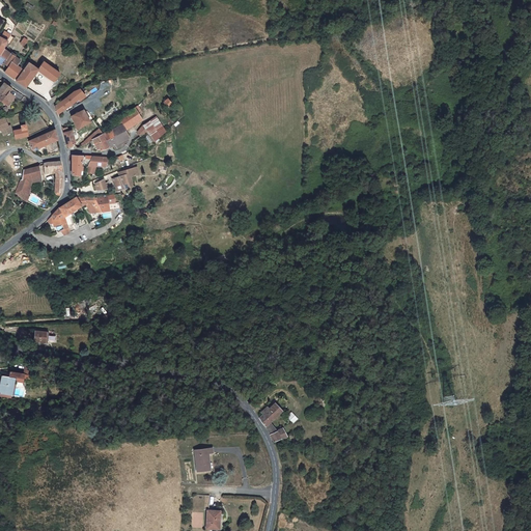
[(4,31),(1,38),(7,42),(10,37),(10,36),(11,34),(4,31)]
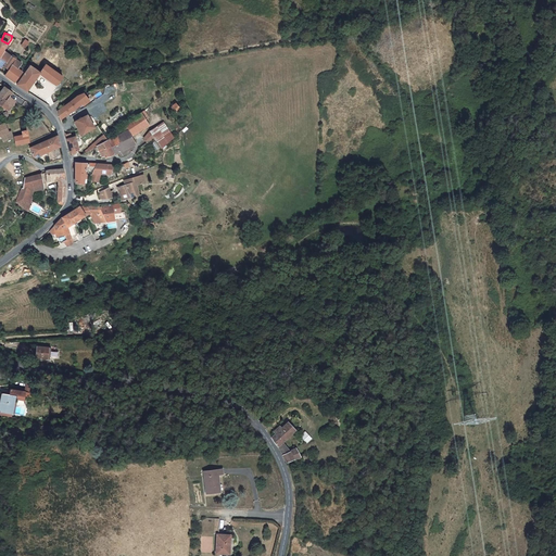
[(12,65),(19,70),(22,63),(3,51),(0,58),(7,63),(4,66),(10,70),(12,65)]
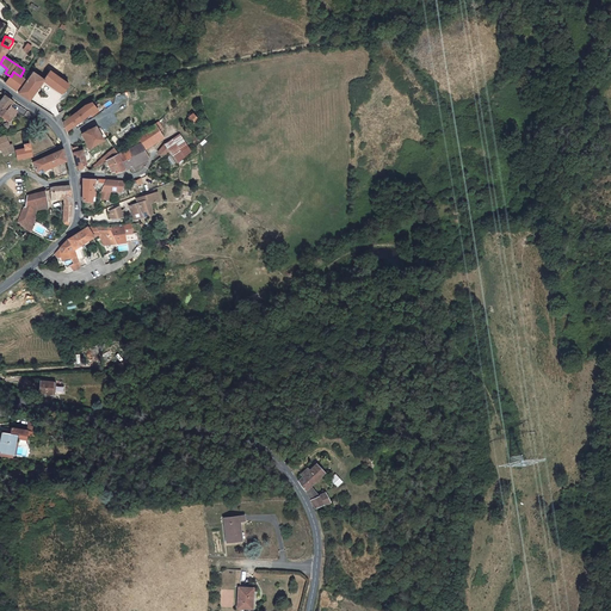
[(68,63),(59,78),(69,85),(76,90),(86,76),(68,63)]
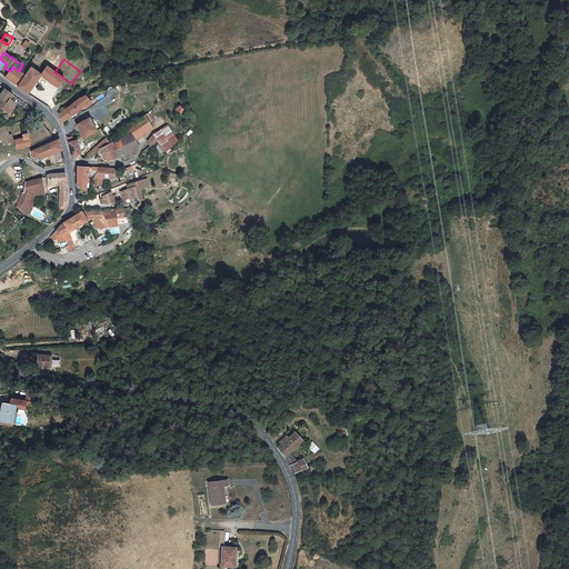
[(46,66),(41,75),(40,75),(59,87),(65,79),(55,72),(52,70),(46,66)]
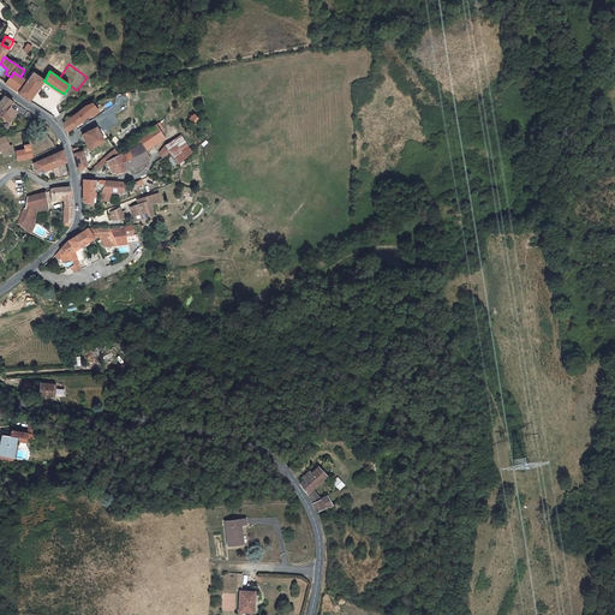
[(17,91),(25,81),(21,77),(13,72),(11,77),(6,84),(17,91)]
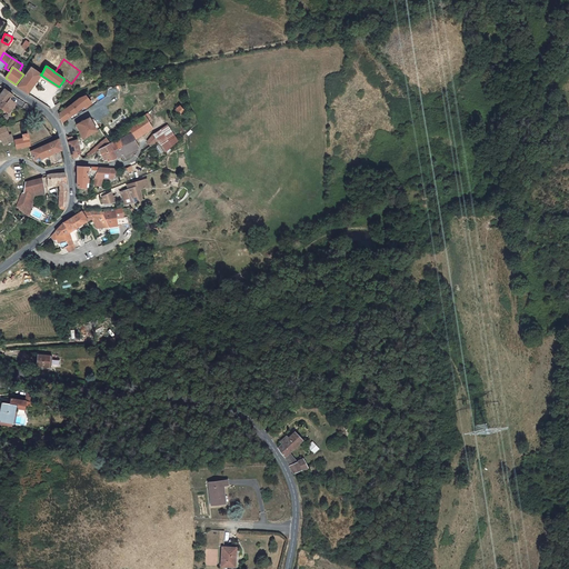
[(18,87),(28,93),(31,90),(28,88),(39,72),(31,68),(18,87)]
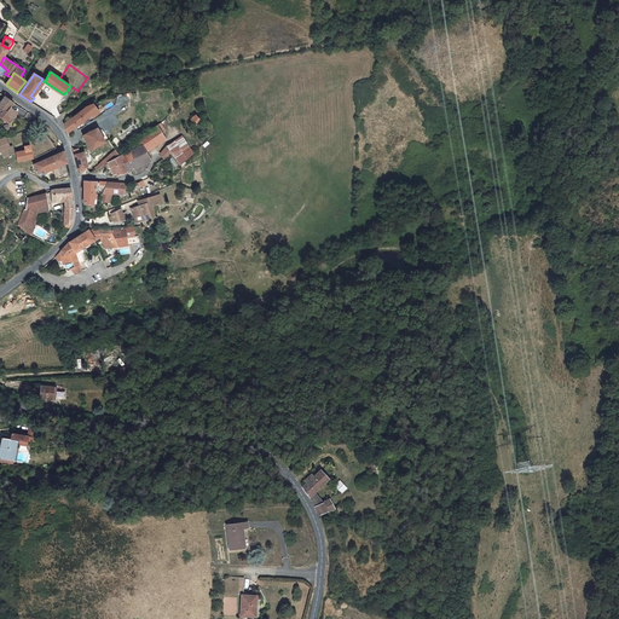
[(12,102),(6,98),(0,106),(1,108),(0,109),(0,116),(10,123),(16,115),(10,110),(11,109),(15,104),(12,102)]
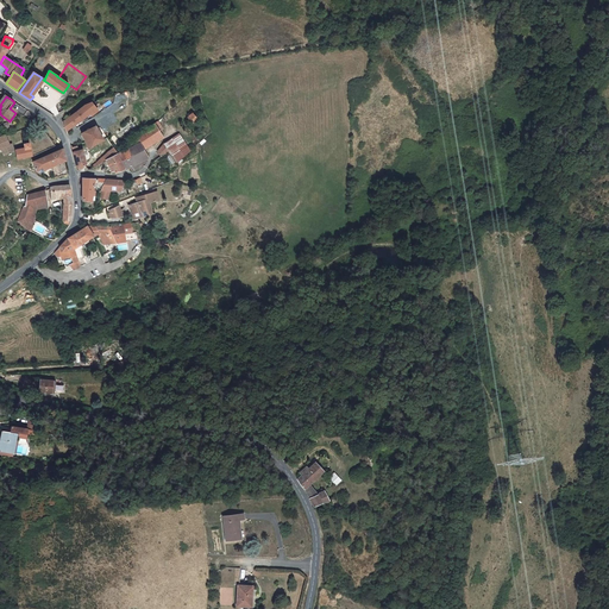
[(76,113),(69,119),(75,125),(88,114),(90,113),(92,115),(98,111),(92,102),(87,105),(86,105),(76,113)]
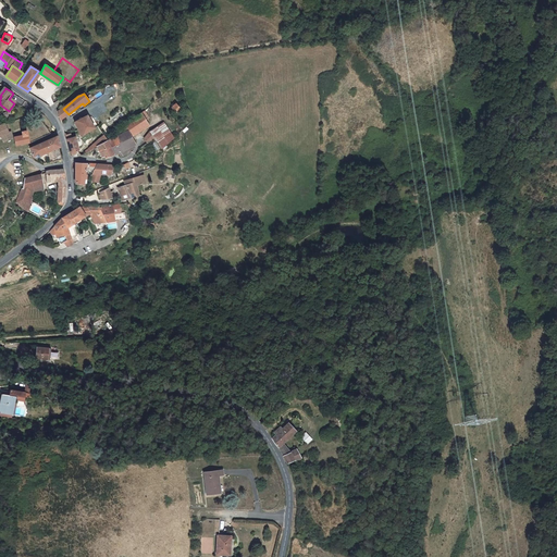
[(182,109),(176,103),(172,108),(176,113),(182,109)]
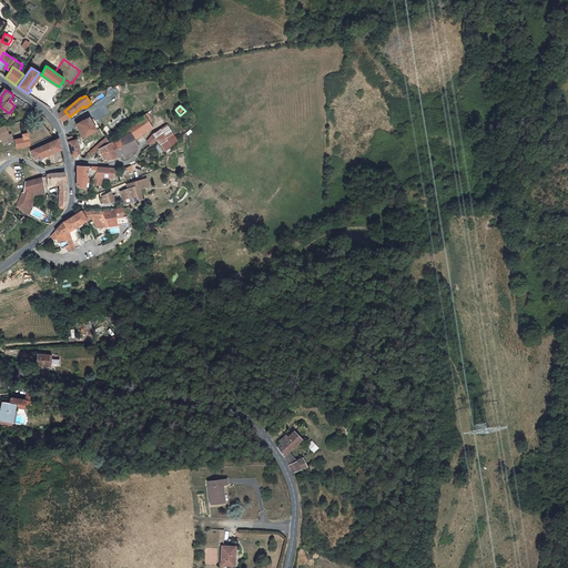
[(121,110),(108,122),(118,135),(132,124),(131,123),(134,120),(132,117),(129,119),(121,110)]
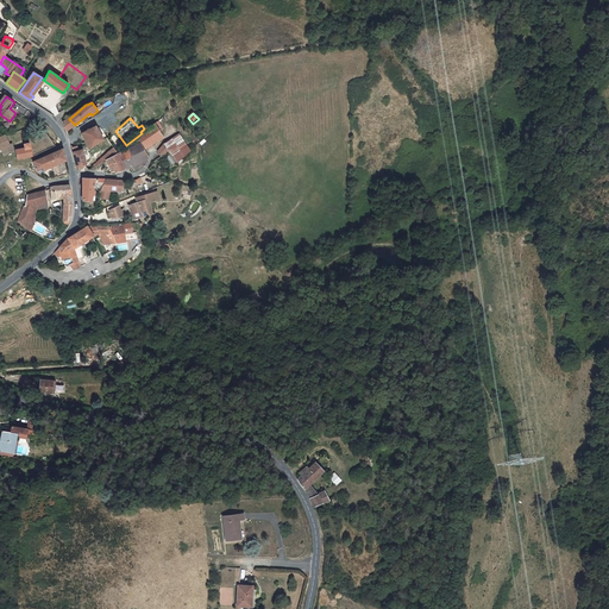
[(69,119),(63,123),(67,131),(67,132),(75,125),(69,119)]
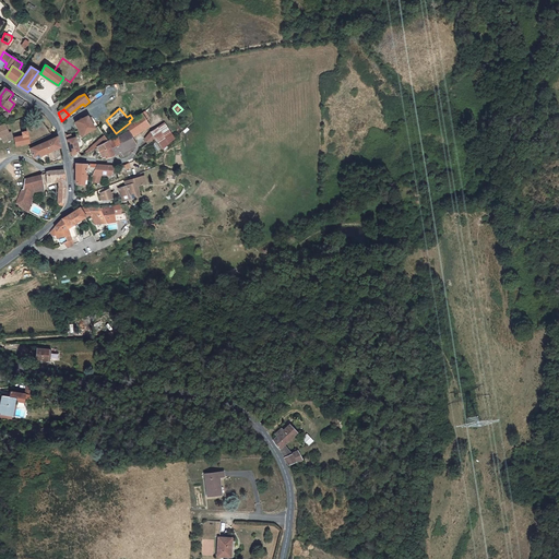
[(130,122),(116,133),(118,135),(128,131),(131,137),(150,126),(142,113),(130,122)]
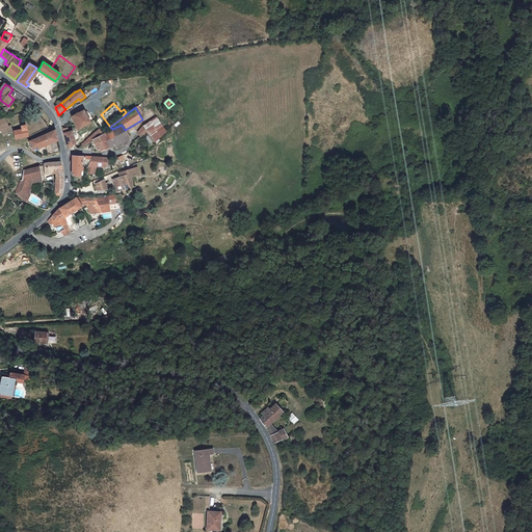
[(90,123),(84,111),(83,110),(72,116),(75,124),(77,123),(80,128),(90,123)]
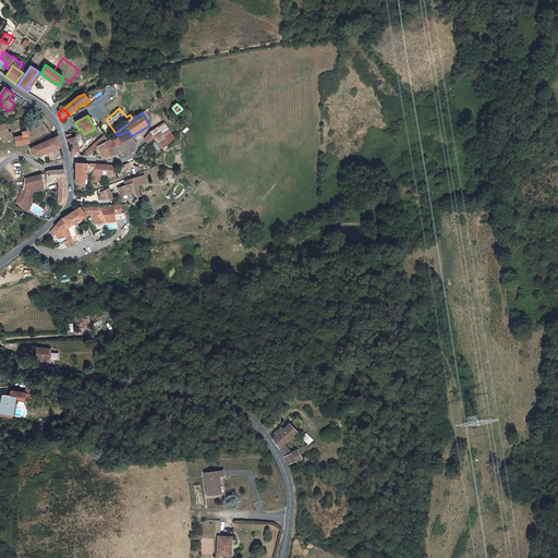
[(3,142),(13,137),(10,131),(9,132),(5,124),(0,125),(0,136),(1,137),(3,142)]
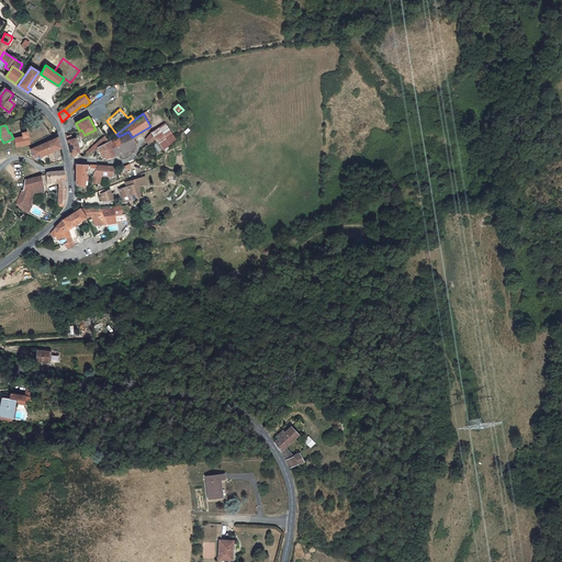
[(163,149),(169,145),(158,128),(153,132),(156,138),(163,149)]
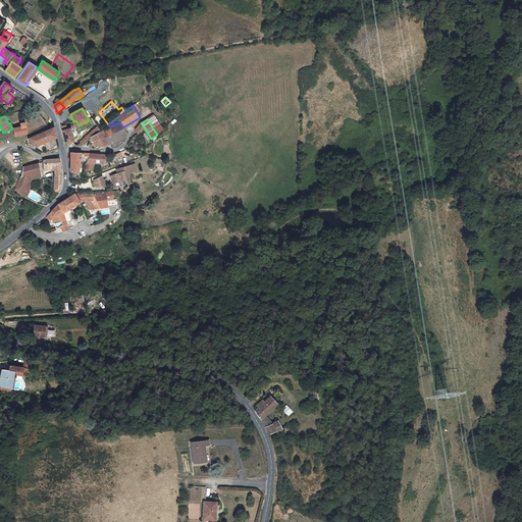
[(27,122),(20,123),(21,126),(13,128),(15,137),(29,134),(27,122)]
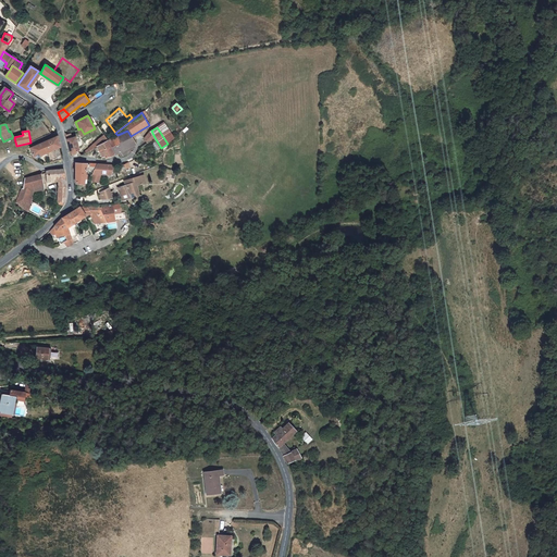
[(127,131),(118,135),(124,149),(119,152),(121,157),(126,155),(131,151),(128,147),(135,145),(134,144),(137,141),(134,137),(132,138),(131,136),(127,131)]
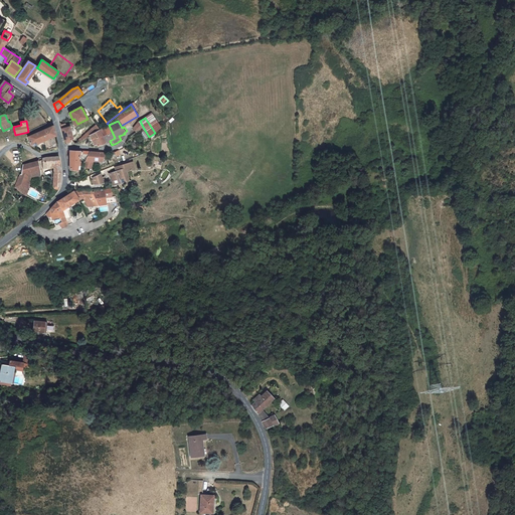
[(136,132),(143,127),(140,121),(134,127),(136,132)]
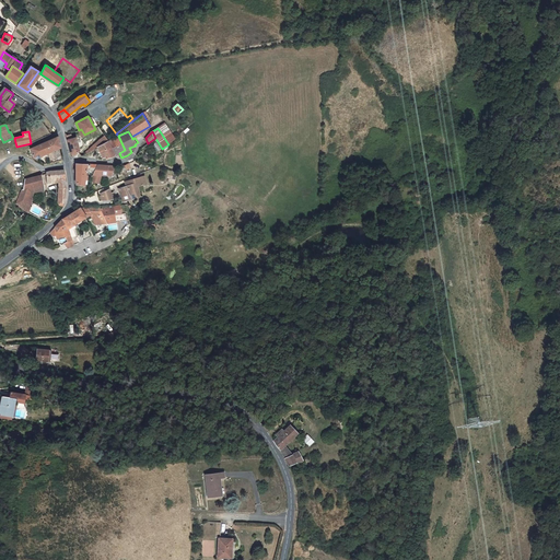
[(115,155),(119,153),(125,150),(118,136),(107,142),(115,155)]
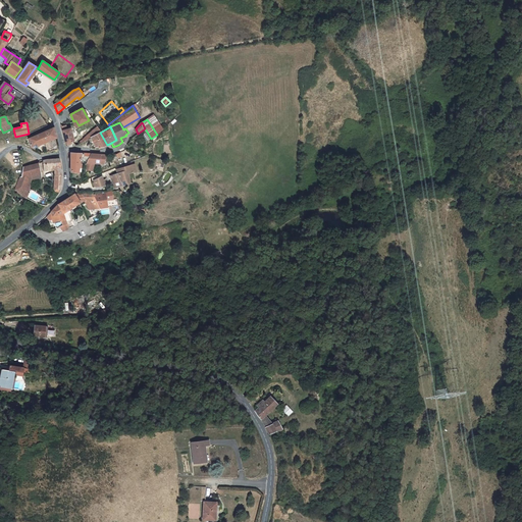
[(29,139),(31,146),(42,142),(43,144),(56,138),(54,127),(29,139)]
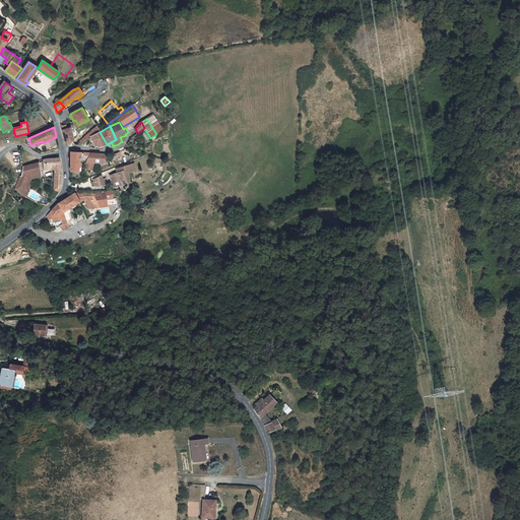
[(71,127),(63,130),(66,144),(70,143),(74,140),(71,127)]
